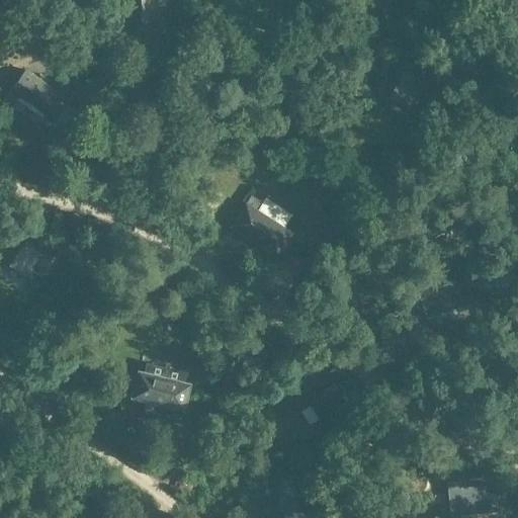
[(127,0),(128,3),(132,3),(133,22),(169,22),(168,0),(127,0)]
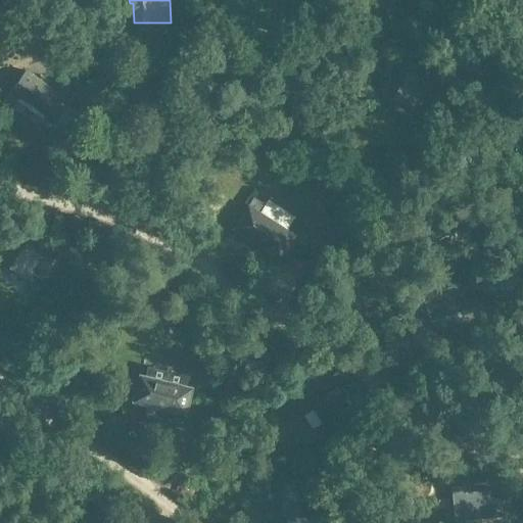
[(54,125),(77,94),(61,84),(55,92),(27,70),(10,93),(54,125)]
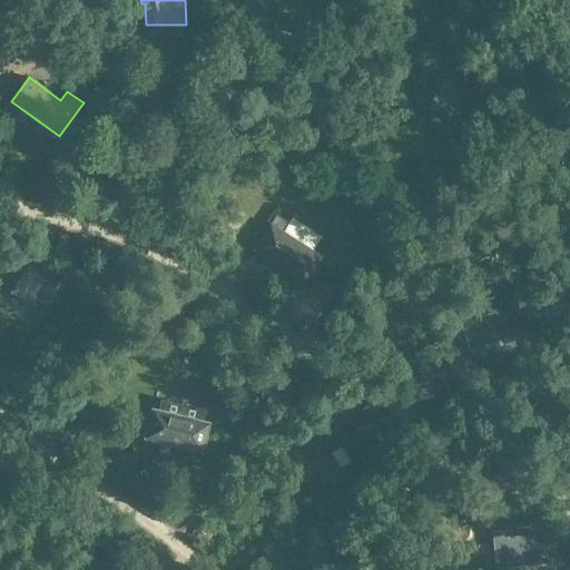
[(305,281),(321,257),(269,225),(254,248),(305,281)]
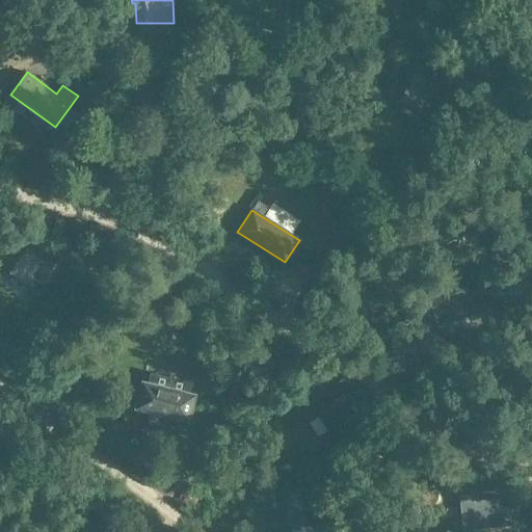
[(6,249),(10,253),(0,265),(0,266),(29,289),(34,282),(38,285),(59,258),(48,249),(42,259),(15,239),(6,249)]
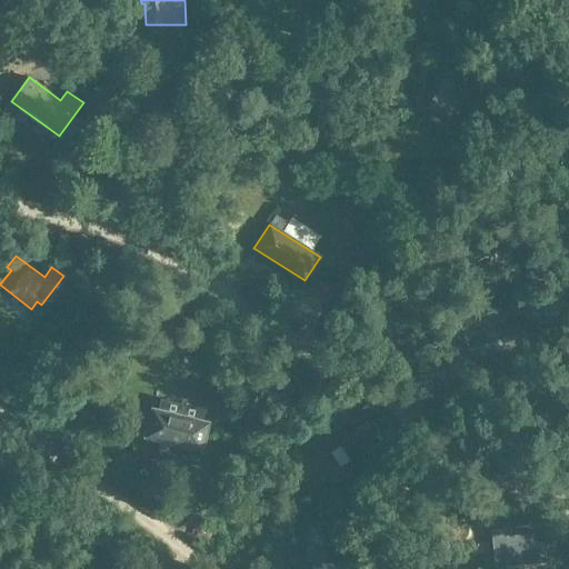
[(157,455),(170,458),(183,406),(160,399),(157,408),(151,407),(142,438),(160,442),(157,455)]
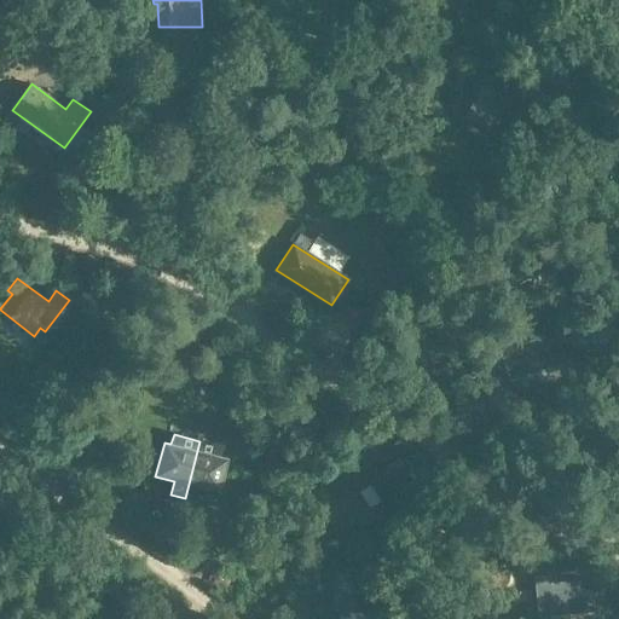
[(223,446),(200,441),(185,498),(197,501),(201,489),(220,493),(229,458),(220,456),(223,446)]
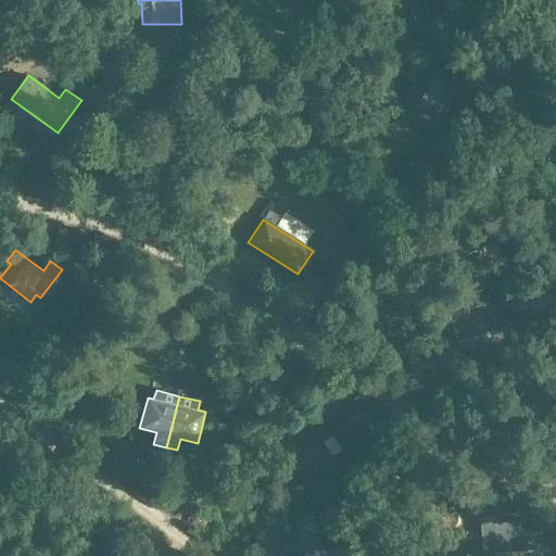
[(325,421),(346,456),(375,438),(350,400),(339,407),(341,411),(325,421)]
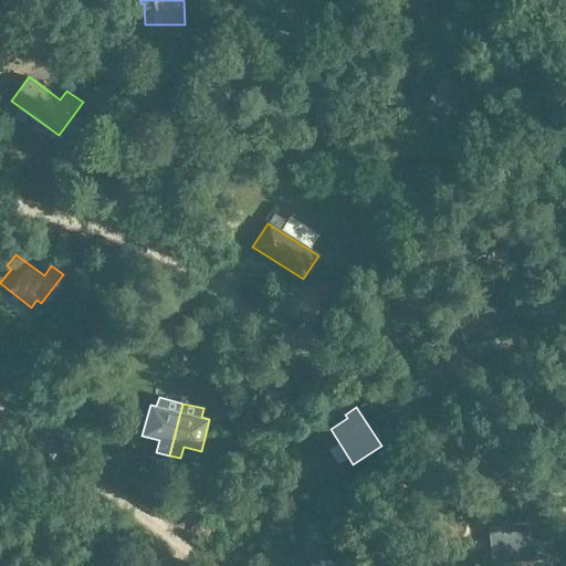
[(493,564),(543,558),(540,531),(504,534),(503,526),(490,528),(493,564)]
